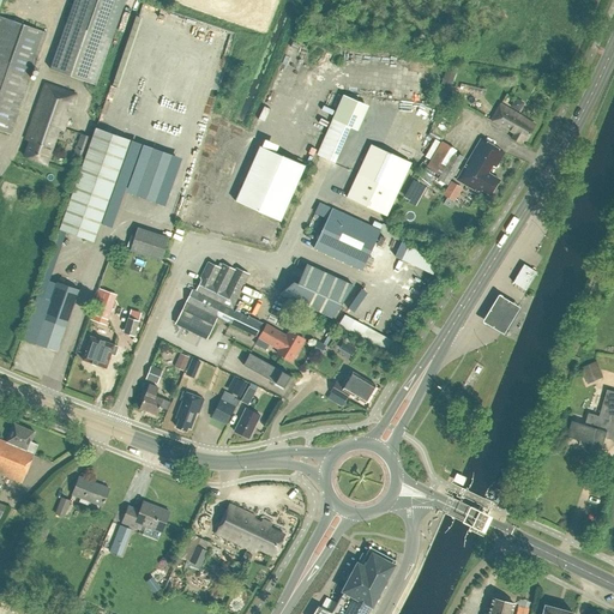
[(73,0),(50,70),(95,85),(124,0),(73,0)]
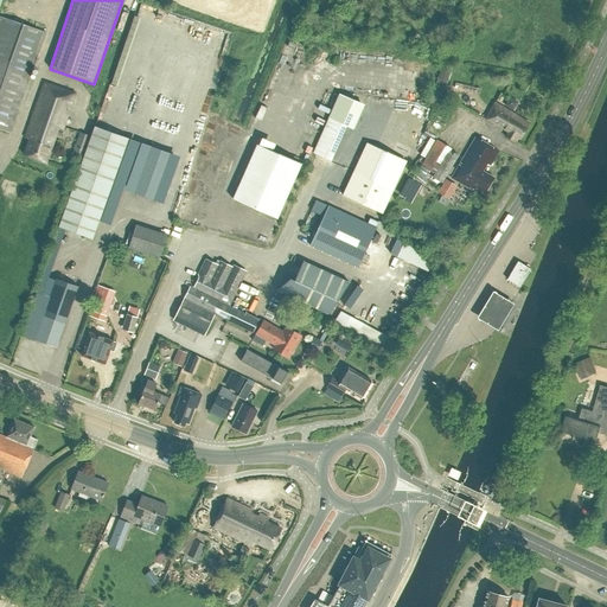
[(0,129),(10,133),(32,69),(44,32),(0,17),(0,129)]
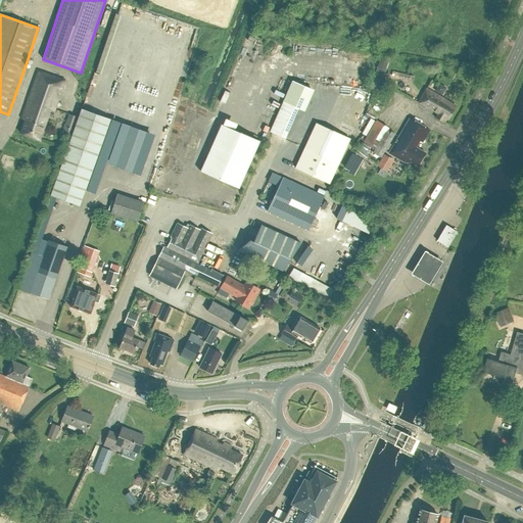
[(379,83),(381,80),(388,60),(382,58),(381,58),(374,78),(374,77),(369,90),(374,92),(379,83)]
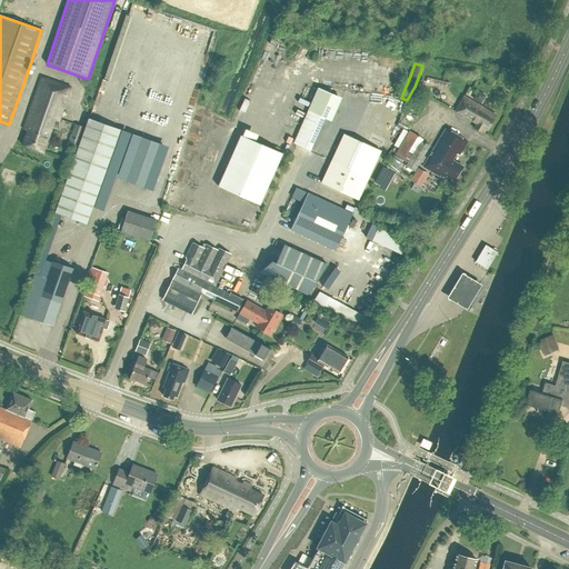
[(29,130),(23,146),(42,152),(55,119),(56,120),(59,121),(59,119),(65,105),(60,103),(63,96),(68,97),(71,87),(42,77),(23,128),(29,130)]
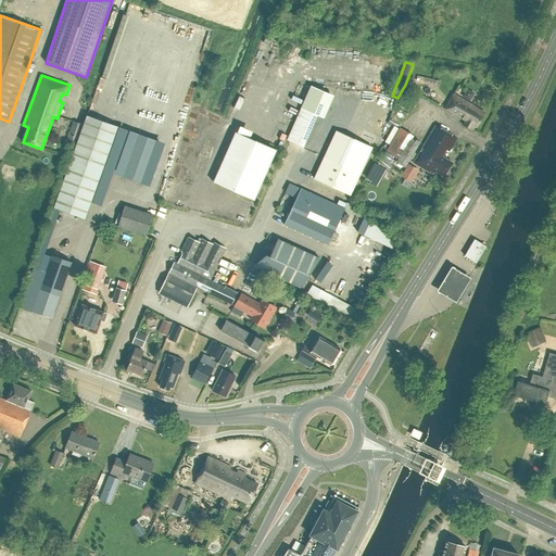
[(204,87),(196,105),(202,108),(211,90),(204,87)]
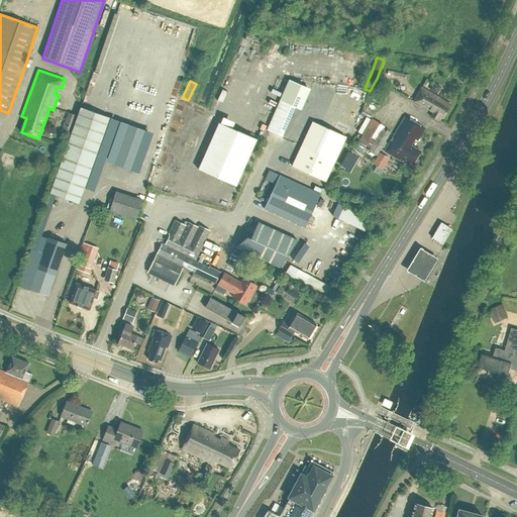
[(380,93),(384,88),(376,82),(372,88),(380,93)]
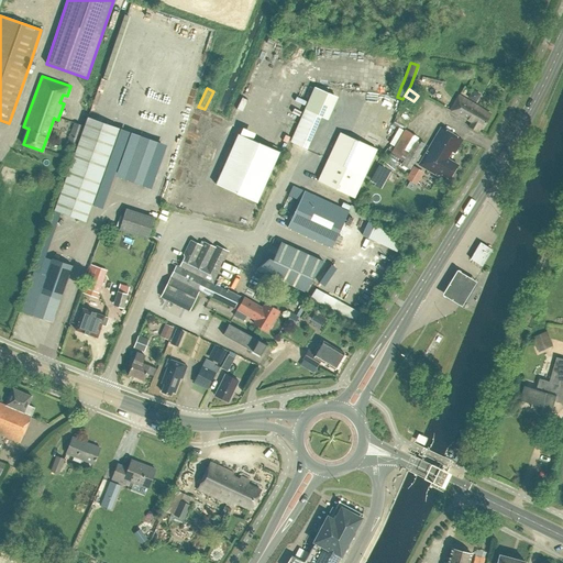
[(483,129),(492,116),(460,95),(451,109),(472,122),(468,128),(477,133),(481,128),(483,129)]
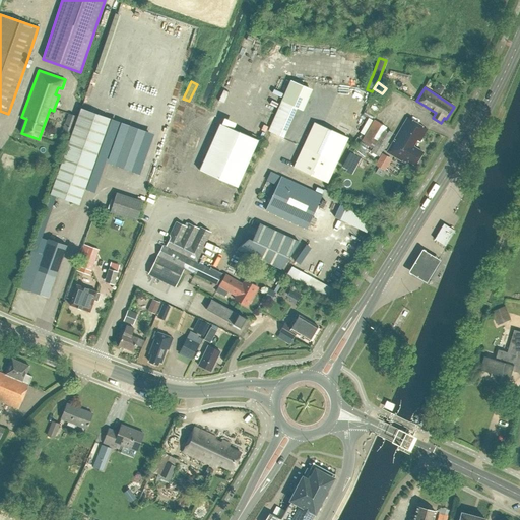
[(270,136),(268,135),(285,96),(271,90),(250,134),(267,142),(270,136)]
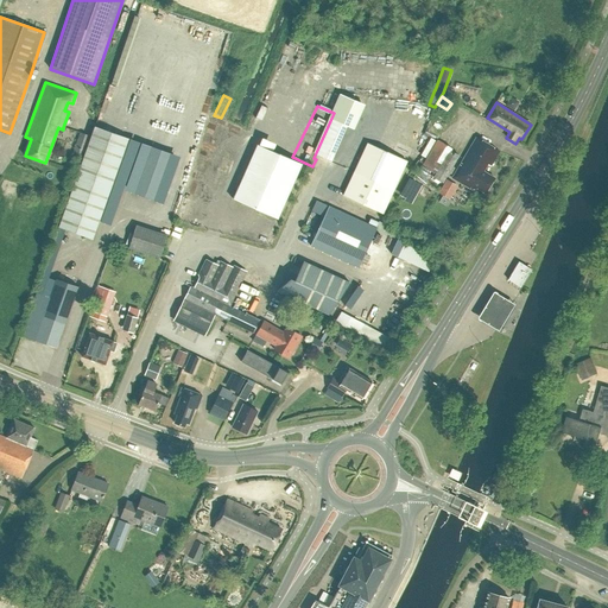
[(58,227),(59,227),(65,229),(93,239),(99,221),(128,139),(95,127),(94,127),(89,138),(86,147),(83,156),(82,160),(78,170),(73,185),(69,195),(65,207),(59,222),(58,227)]
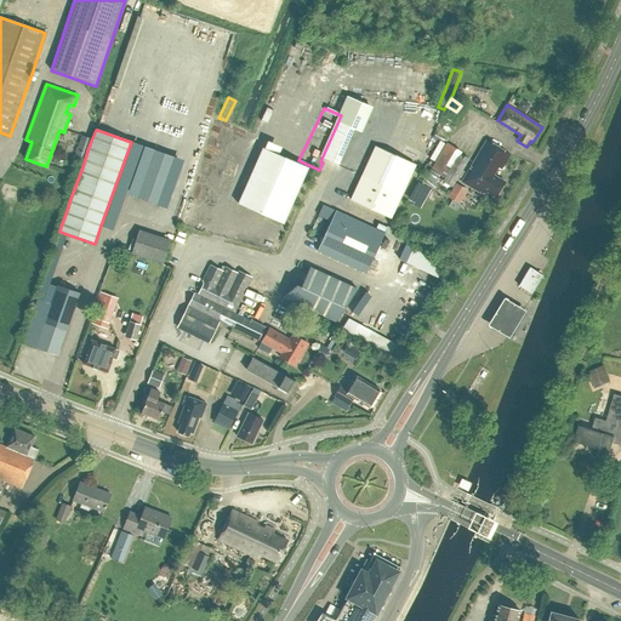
[(494,137),(502,148),(512,141),(503,130),(494,137)]
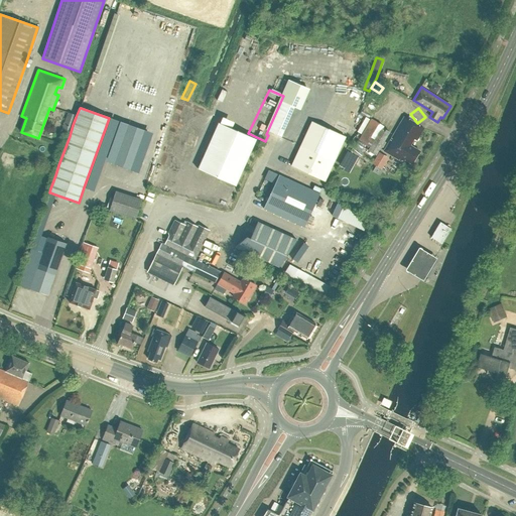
[(68,113),(62,130),(70,133),(76,115),(68,113)]
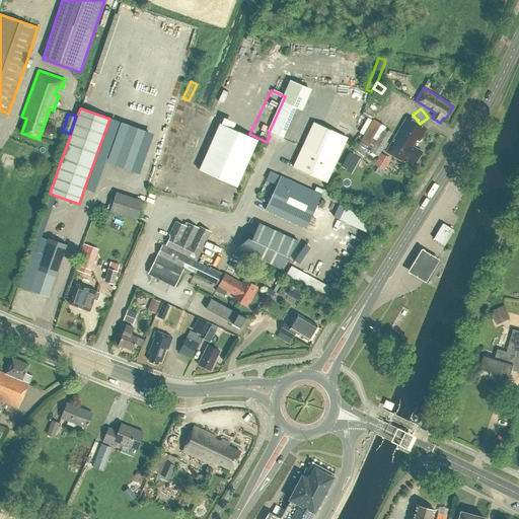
[(367,119),(359,133),(363,135),(372,121),(367,119)]
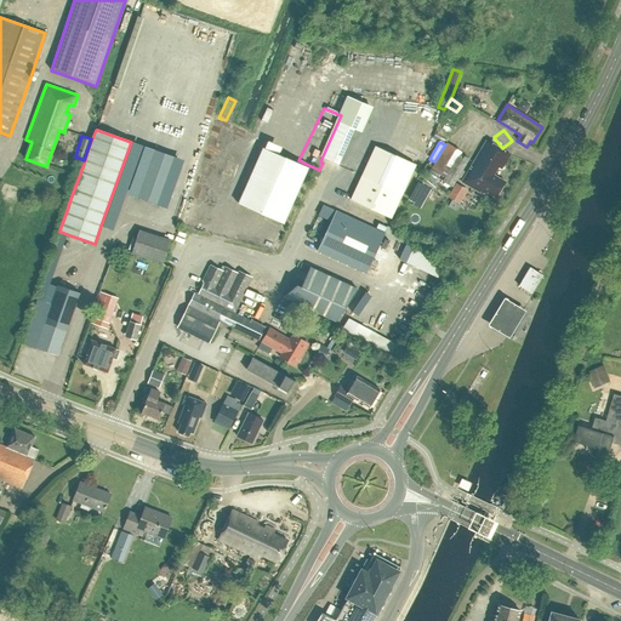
[(488,142),(463,181),(489,197),(491,194),(493,195),(495,197),(505,182),(493,175),(497,166),(499,166),(501,169),(508,155),(488,142)]
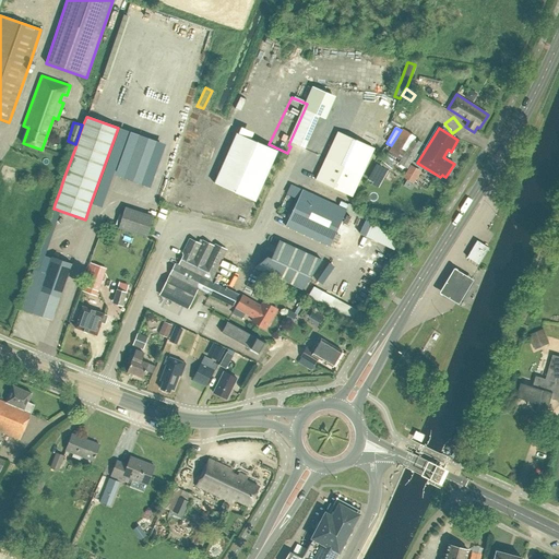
[(253,201),(277,151),(237,132),(214,183),(253,201)]
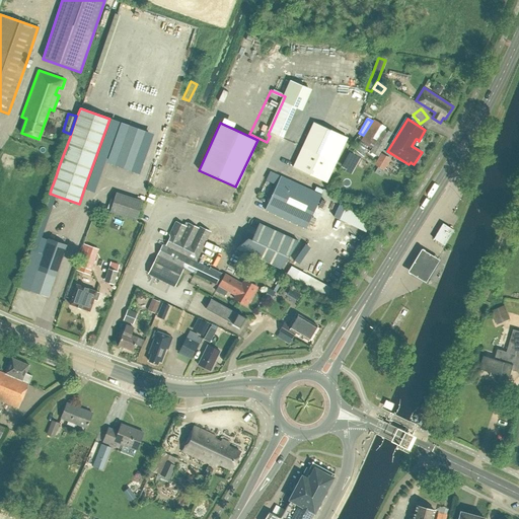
[(293,167),(294,167),(326,182),(347,139),(347,138),(313,123),(293,167)]
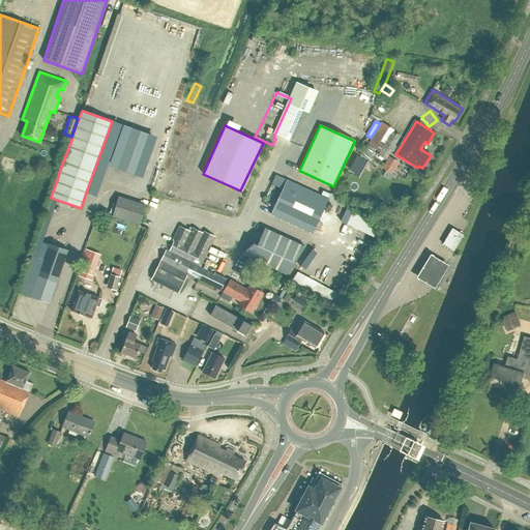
[(169,174),(182,138),(163,130),(149,167),(169,174)]
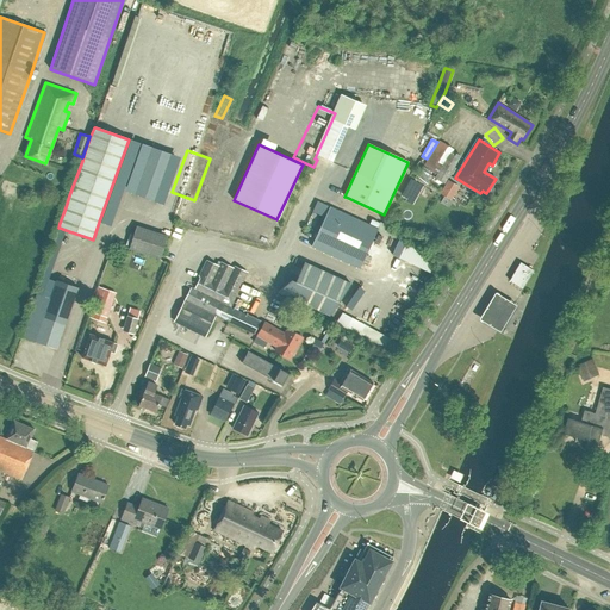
[(434,178),(436,179),(443,184),(444,181),(460,156),(453,151),(452,151),(450,150),(435,175),(434,178)]
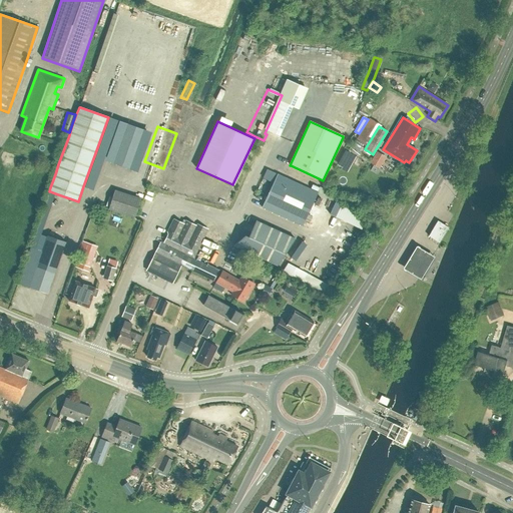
[(358,156),(362,149),(364,147),(355,141),(348,150),(358,156)]
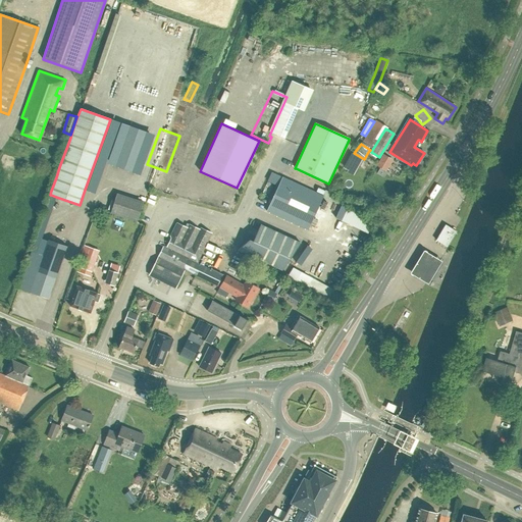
[(393,160),(382,154),(376,166),(385,171),(393,160)]
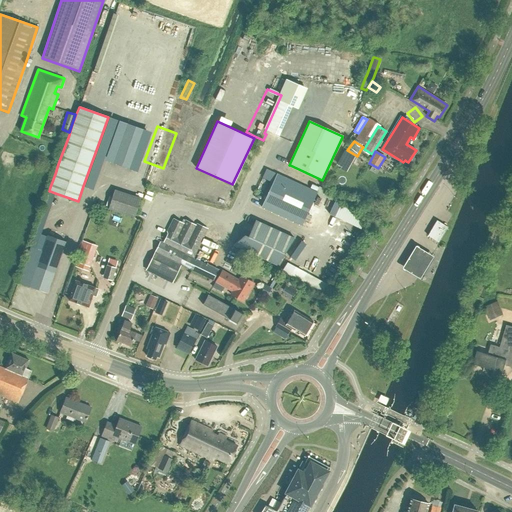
[(301,226),(302,225),(303,222),(307,213),(317,193),(317,192),(316,192),(277,173),(261,207),(301,226)]
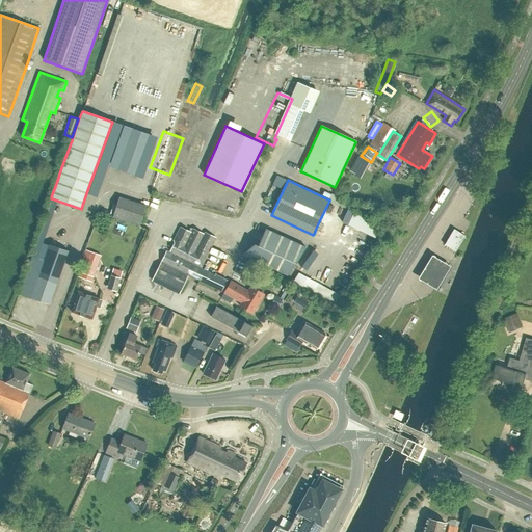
[(205,209),(216,216),(223,203),(212,196),(205,209)]
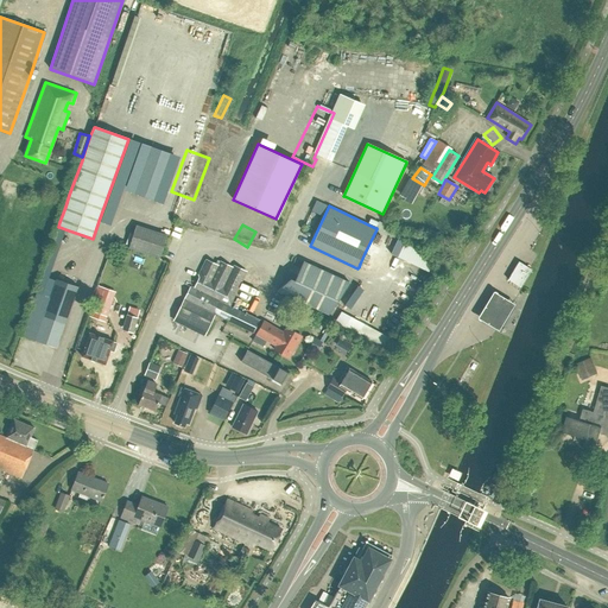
[(159,259),(168,235),(137,226),(128,249),(159,259)]
